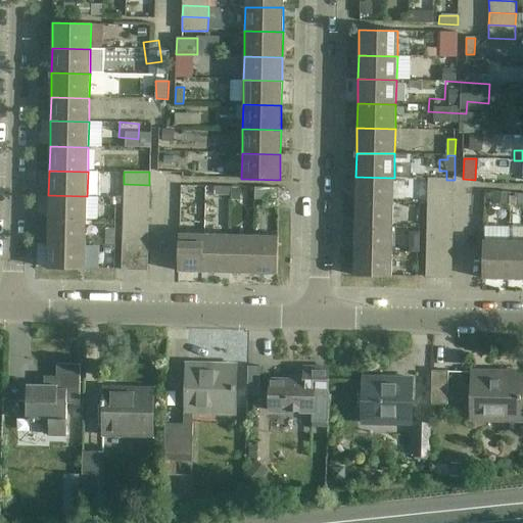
[(394,178),(355,177),(355,202),(393,203),(394,178)]
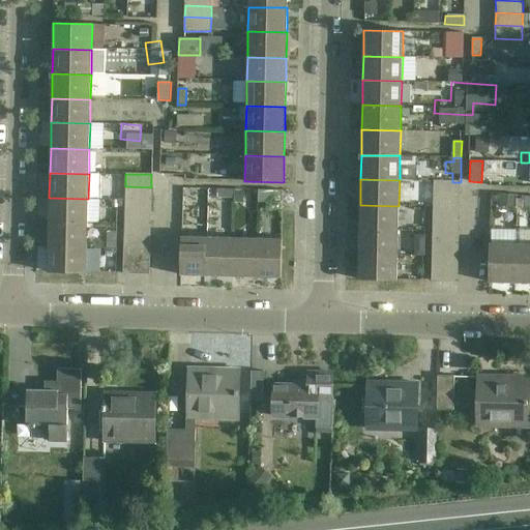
[(435,181),(434,195),(460,196),(461,182),(452,182),(435,181)]
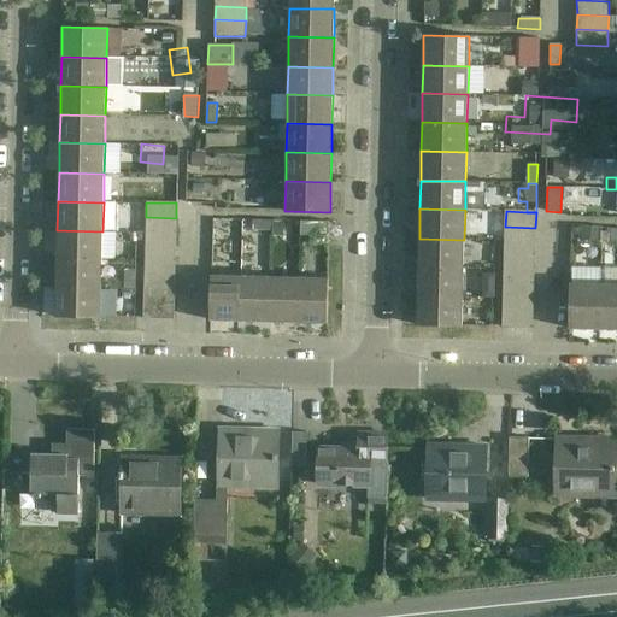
[(176,218),(146,217),(146,231),(176,233),(176,218)]
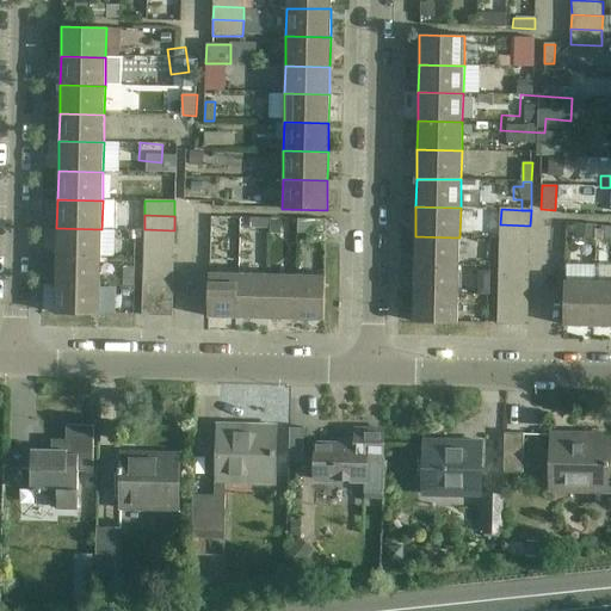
[(270,218),(250,218),(250,228),(269,229),(270,218)]
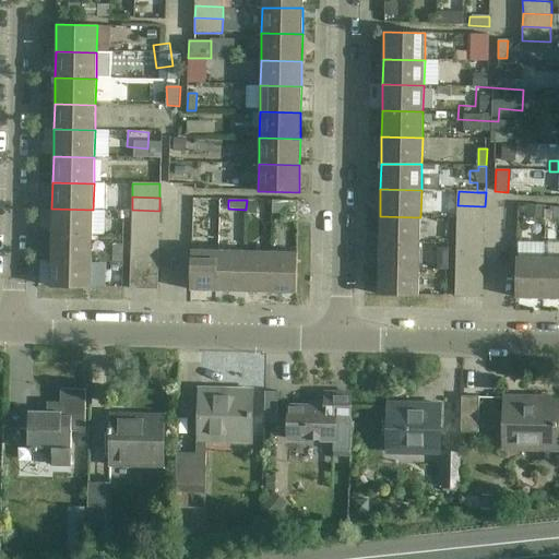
[(272,201),(272,214),(298,214),(298,201),(272,201)]
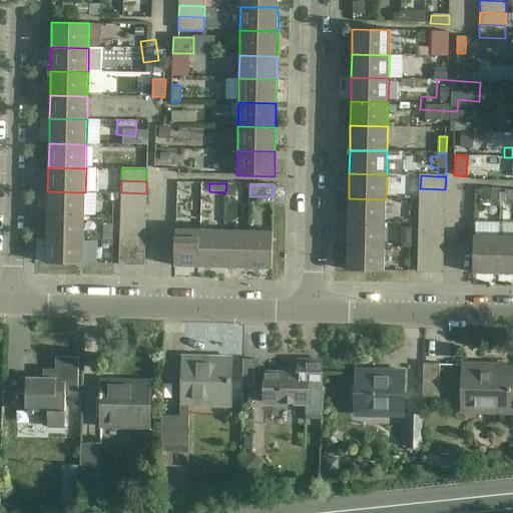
[(445,189),(420,188),(420,200),(445,201),(445,189)]
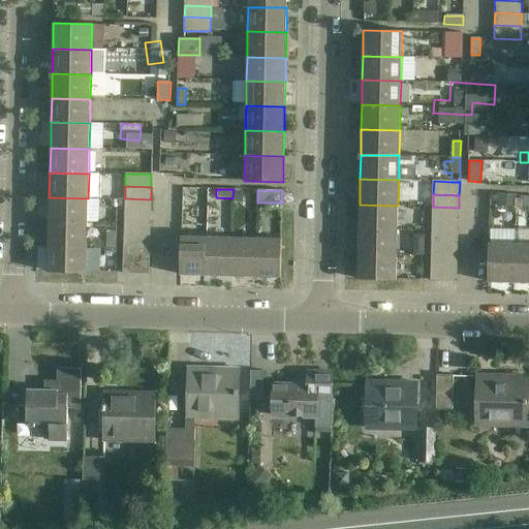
[(88,198),(49,197),(49,222),(87,222),(88,198)]
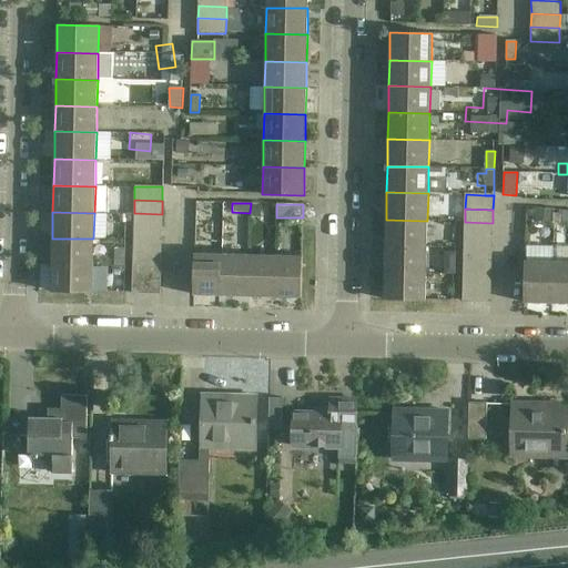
[(162,214),(134,213),(134,225),(161,226),(162,214)]
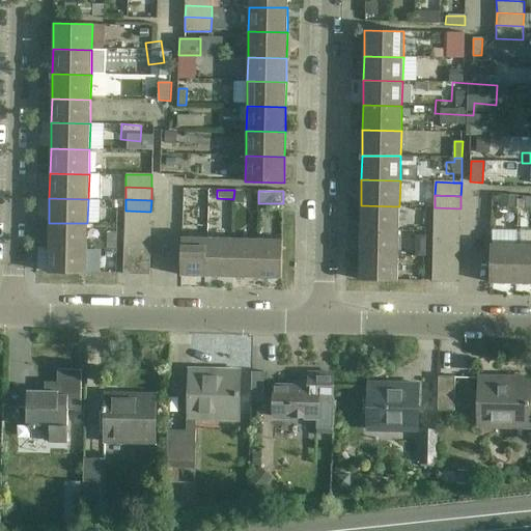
[(399,206),(361,205),(360,230),(399,231),(399,206)]
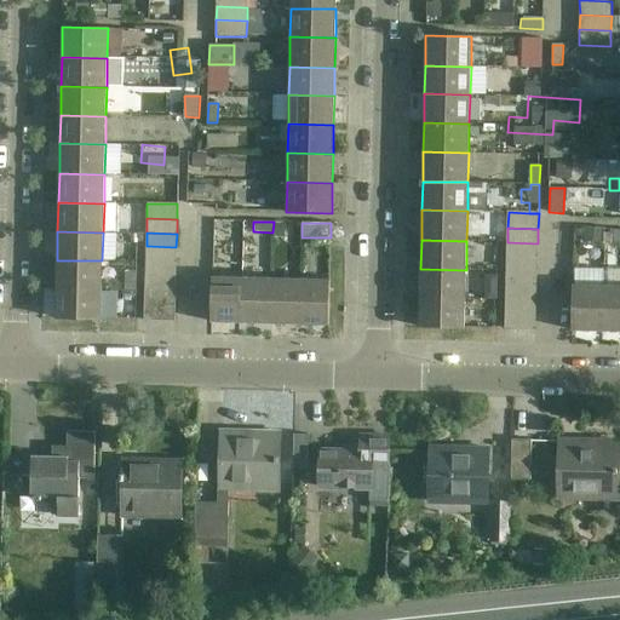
[(538,244),(507,242),(507,257),(538,257),(538,244)]
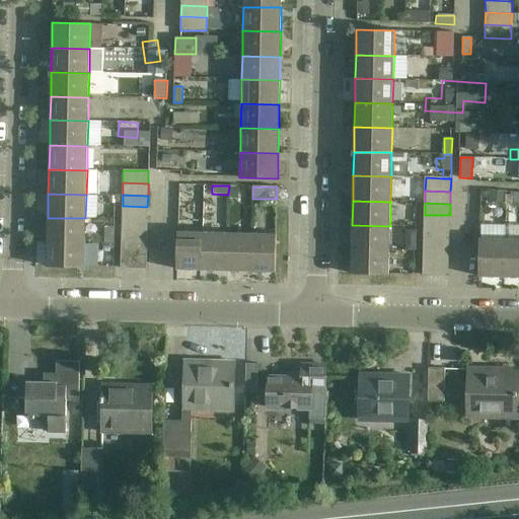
[(147,207),(123,206),(122,218),(147,219),(147,207)]
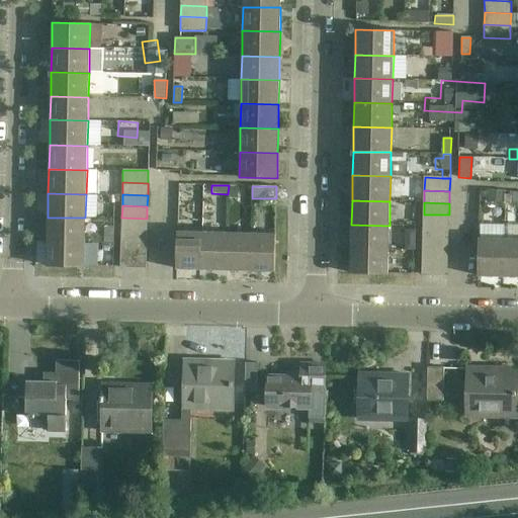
[(449,214),(424,214),(424,226),(449,227),(449,214)]
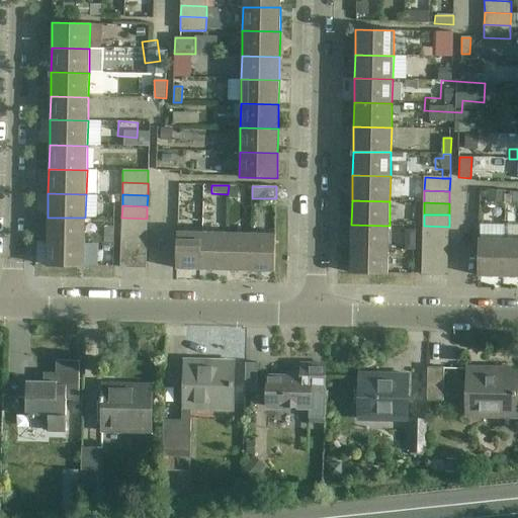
[(85,218),(48,218),(47,242),(85,243),(85,218)]
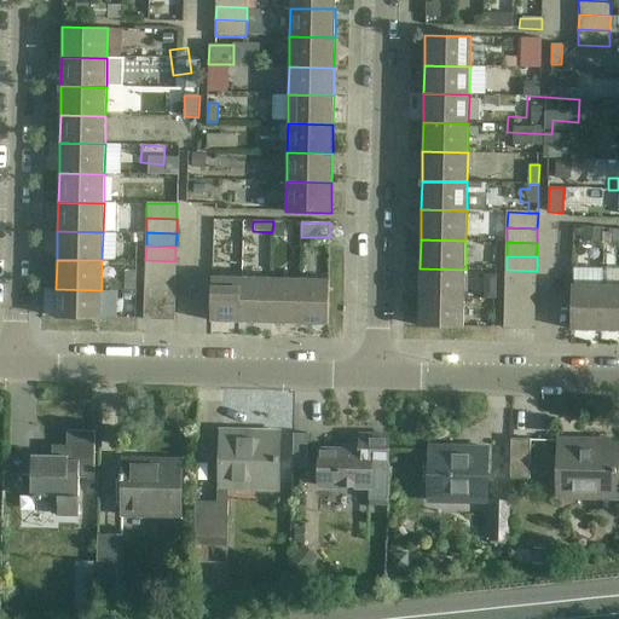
[(175,261),(145,260),(145,275),(175,276),(175,261)]
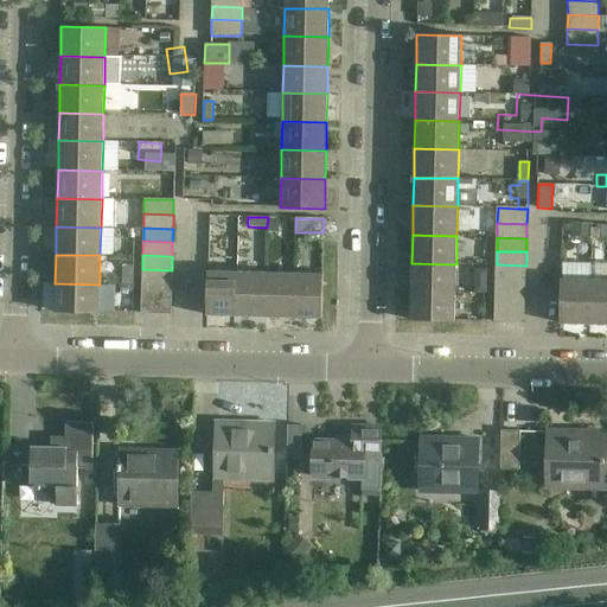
[(457,264),(411,263),(410,291),(455,292),(457,264)]
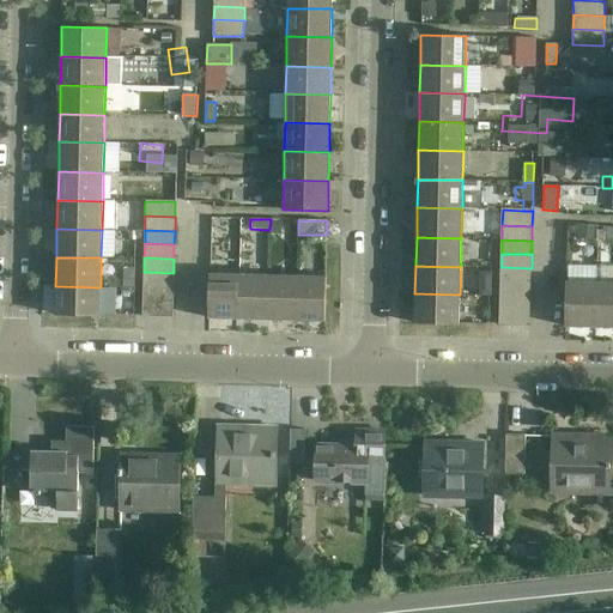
[(532,268),(502,267),(501,281),(530,281),(532,268)]
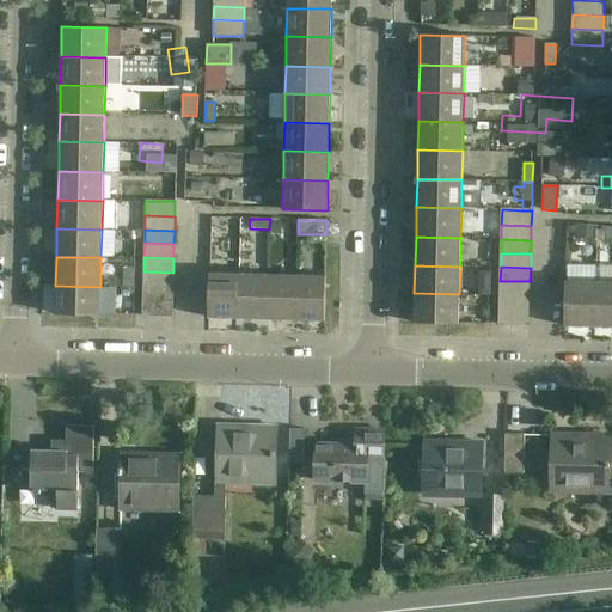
[(173,273),(144,271),(144,286),(173,287),(173,273)]
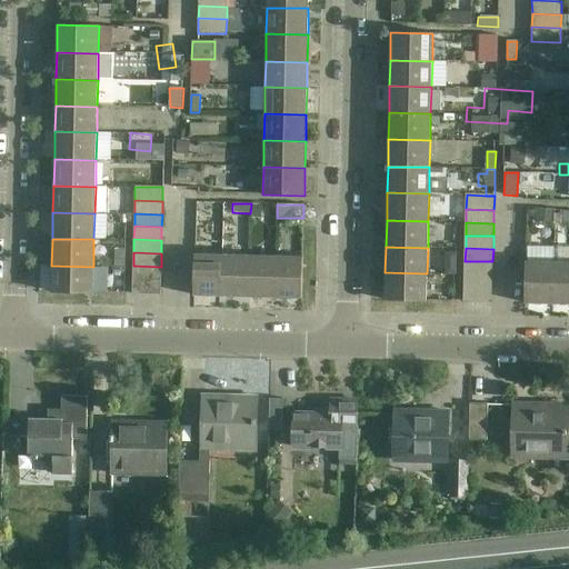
[(195,255),(193,296),(221,297),(222,255),(195,255)]
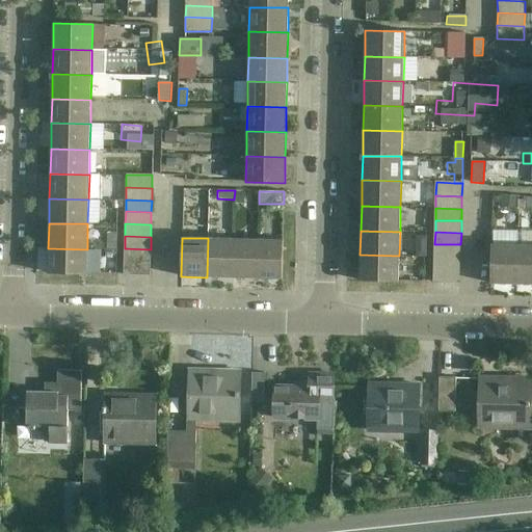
[(233,239),(208,238),(207,277),(232,277),(233,239)]
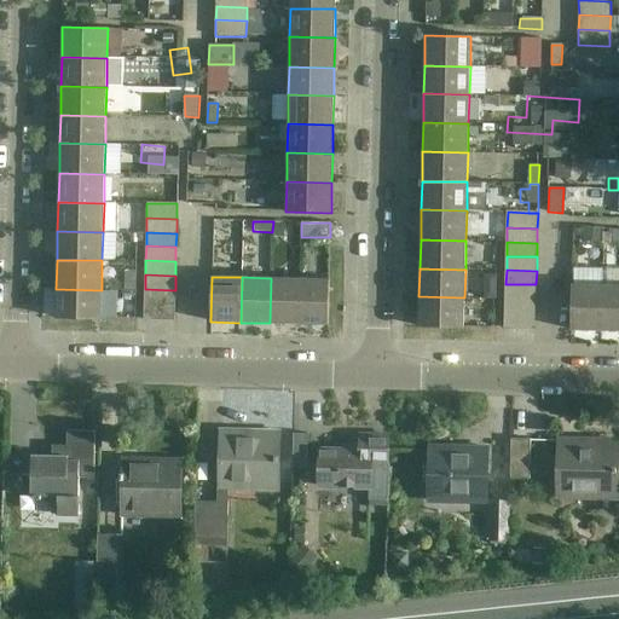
[(300,278),(271,278),(270,323),(299,324),(300,278)]
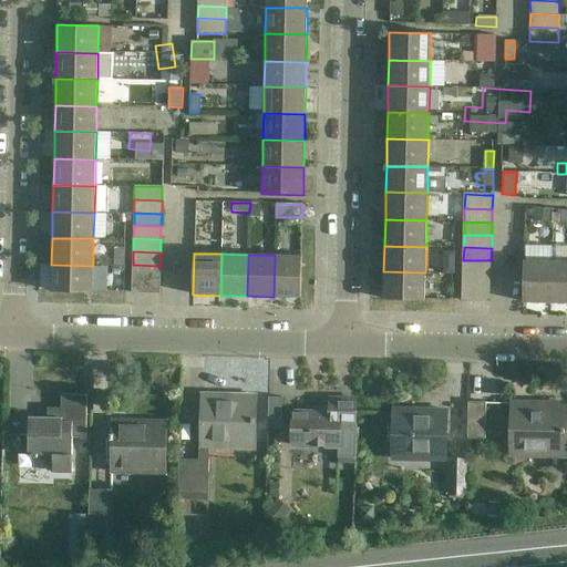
[(302,256),(275,255),(274,297),(301,298),(302,256)]
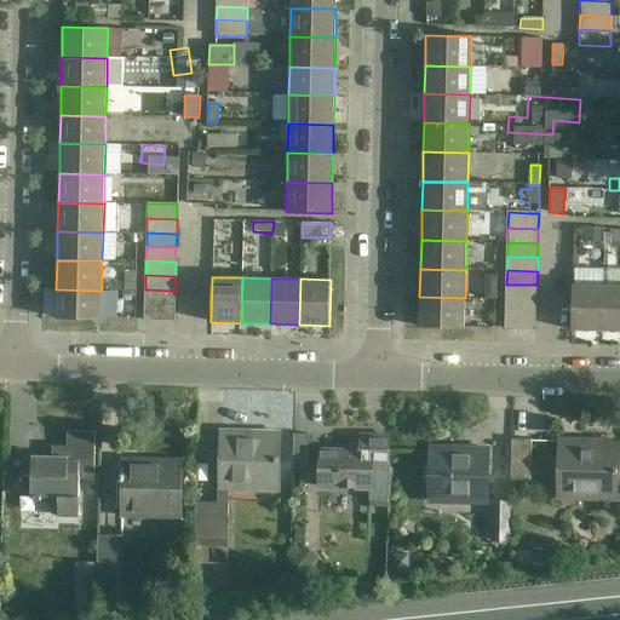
[(537,285),(506,285),(506,299),(537,299),(537,285)]
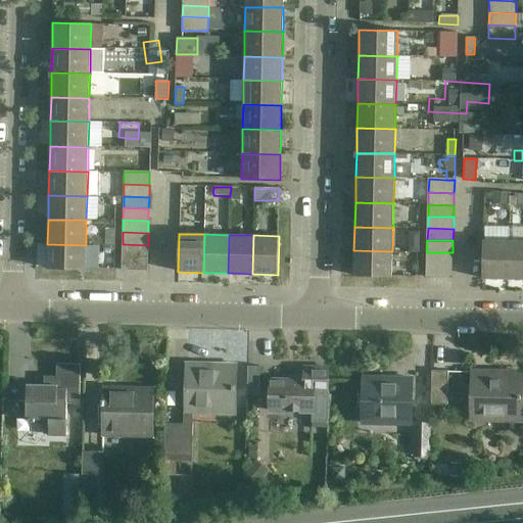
[(483,240),(482,279),(508,280),(509,241),(483,240)]
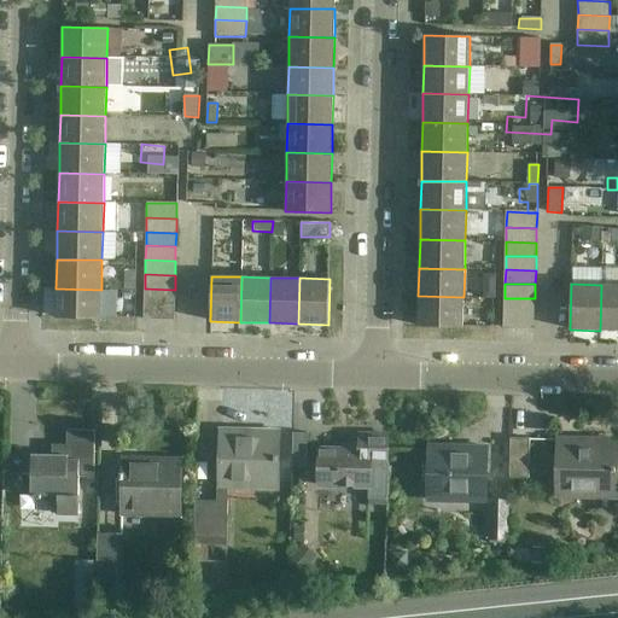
[(617,285),(601,285),(600,331),(617,330),(617,285)]
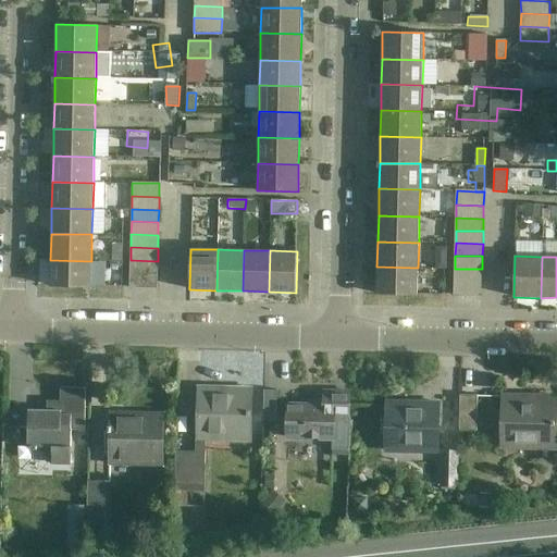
[(91,261),(50,260),(50,286),(90,287),(91,261)]
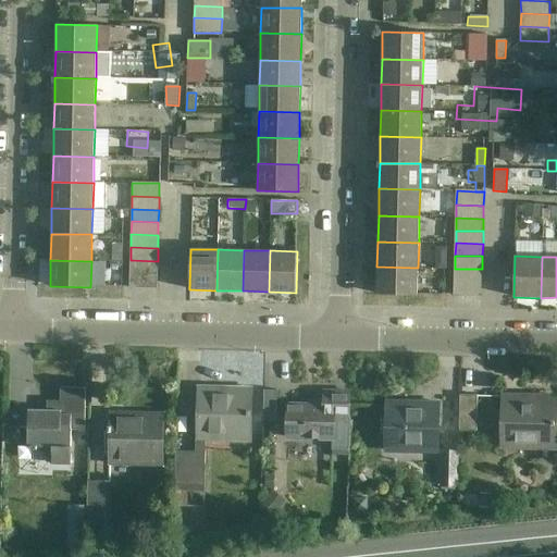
[(158,261),(131,260),(131,273),(157,274),(158,261)]
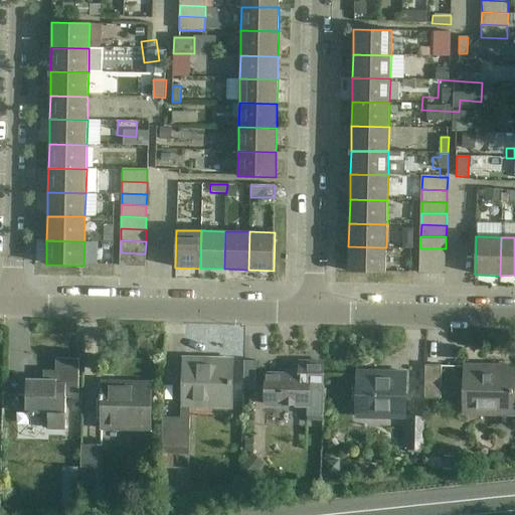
[(386,247),(348,246),(348,272),(385,273),(386,247)]
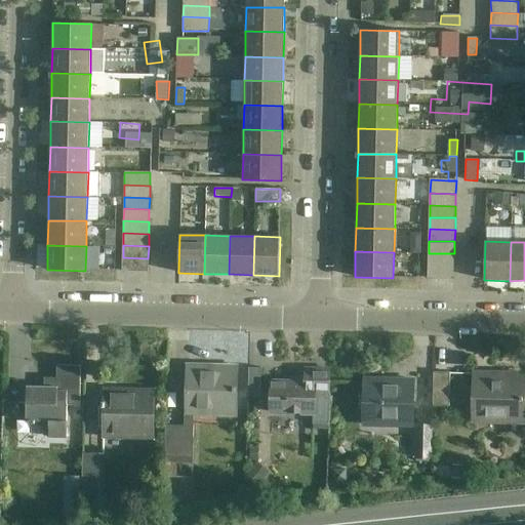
[(454,253),(429,253),(429,266),(454,266),(454,253)]
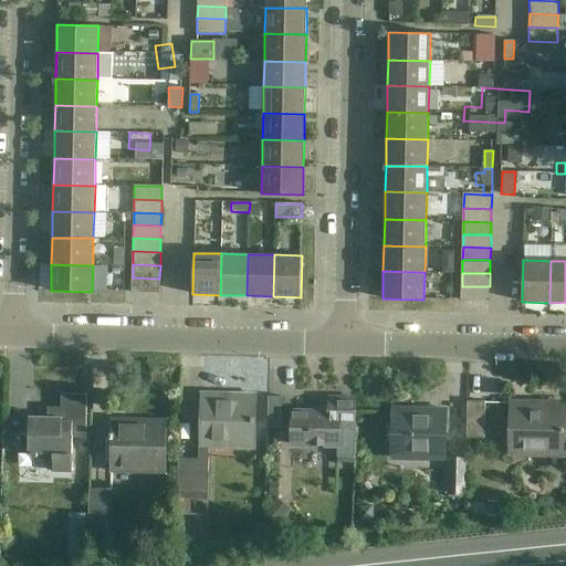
[(159,279),(133,278),(132,293),(159,293),(159,279)]
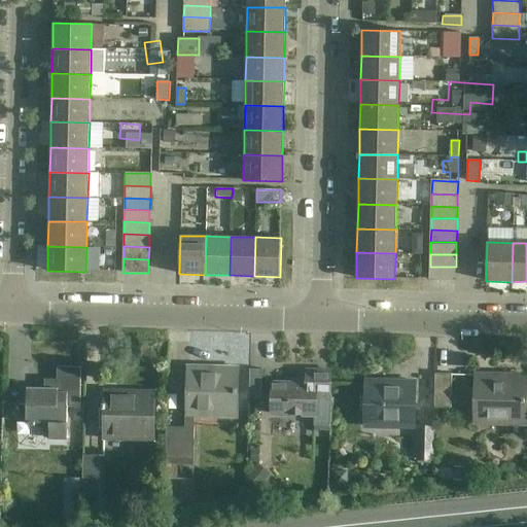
[(456,267),(430,267),(429,280),(455,280),(456,267)]
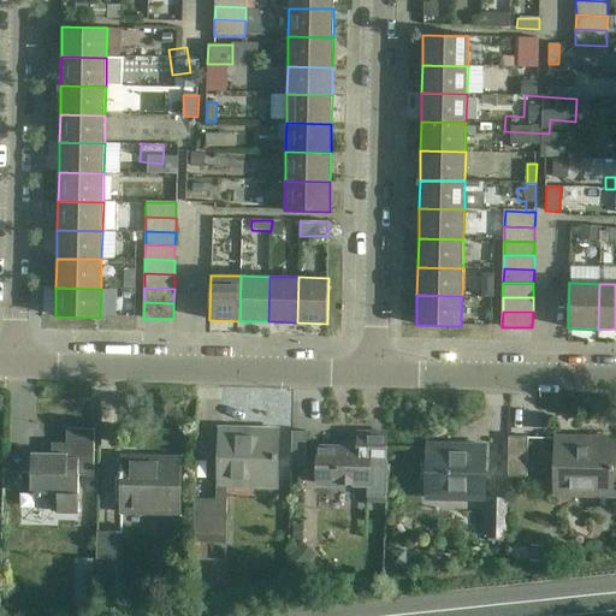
[(95,430),(67,428),(66,456),(31,455),(31,473),(22,473),(21,492),(35,493),(35,496),(41,496),(41,493),(45,493),(58,509),(58,513),(78,513),(80,475),(94,475),(94,454),(95,430)]
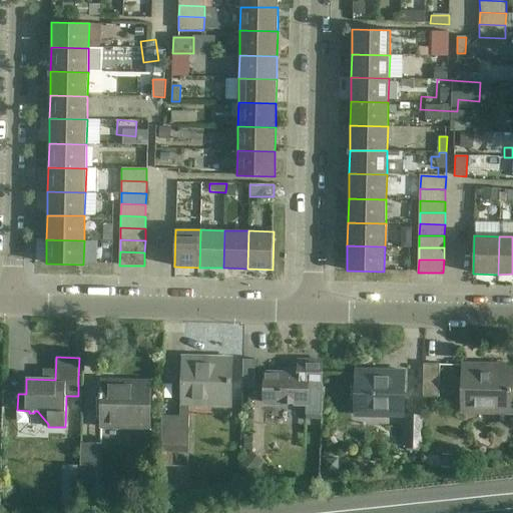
[(209,364),(183,364),(182,404),(230,405),(231,359),(209,359),(209,364)]
